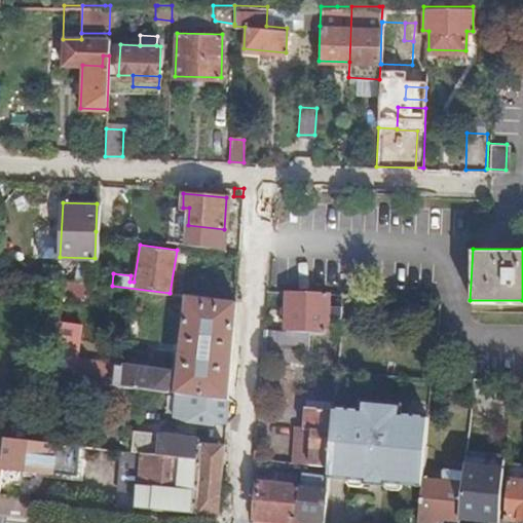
[(95,284),(95,271),(75,269),(74,282),(95,284)]
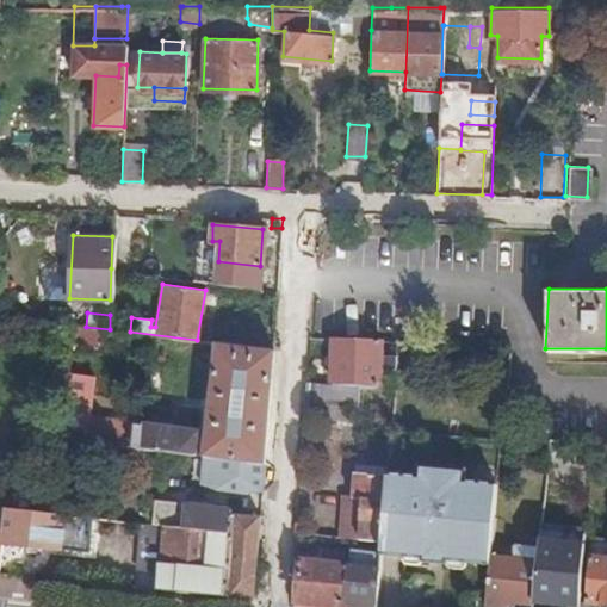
[(397,340),(409,340),(410,323),(392,322),(391,340),(397,340)]
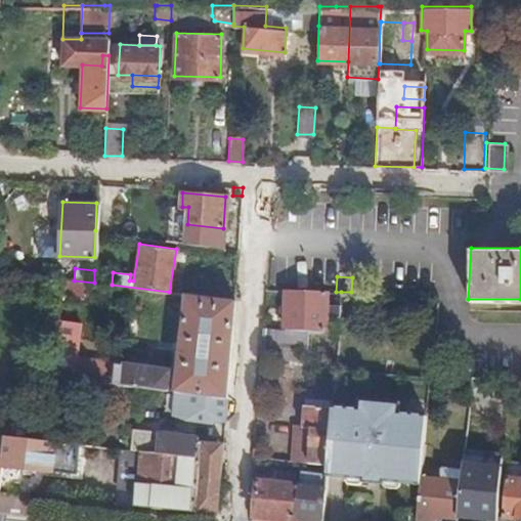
[(324,318),(339,318),(340,303),(326,303),(327,291),(287,290),(284,327),(323,330),(324,318)]
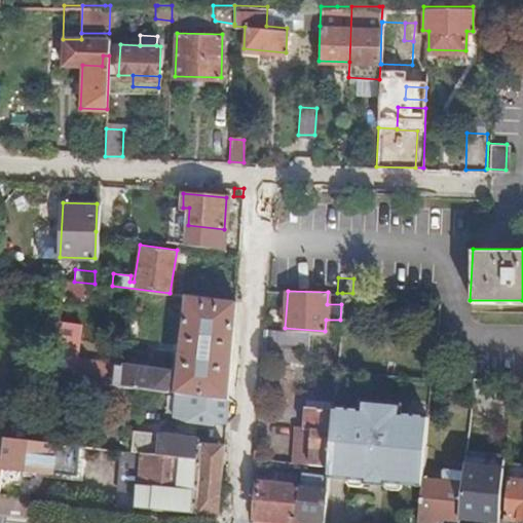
[(226,397),(234,302),(185,295),(176,390),(187,391),(226,397)]
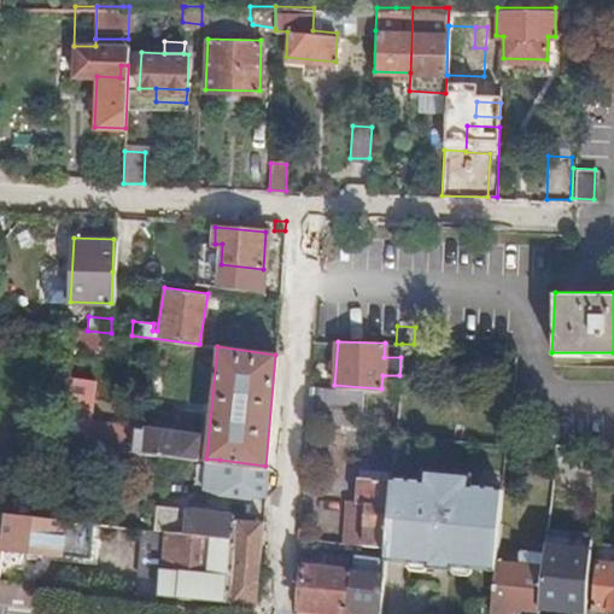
[(308,385),(305,421),(357,426),(360,390),(308,385)]
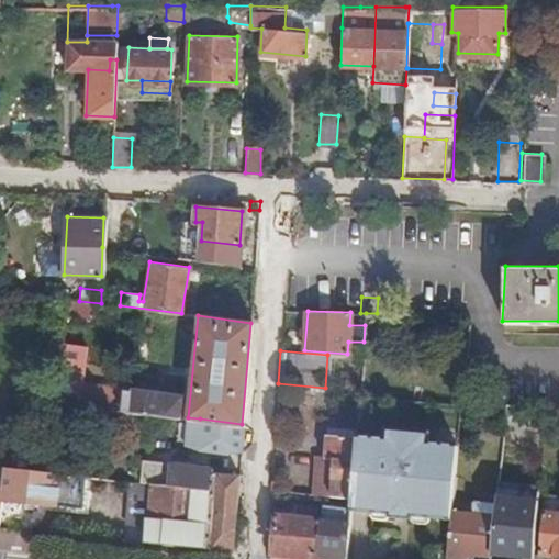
[(97,390),(55,387),(53,401),(58,402),(94,406),(97,390)]
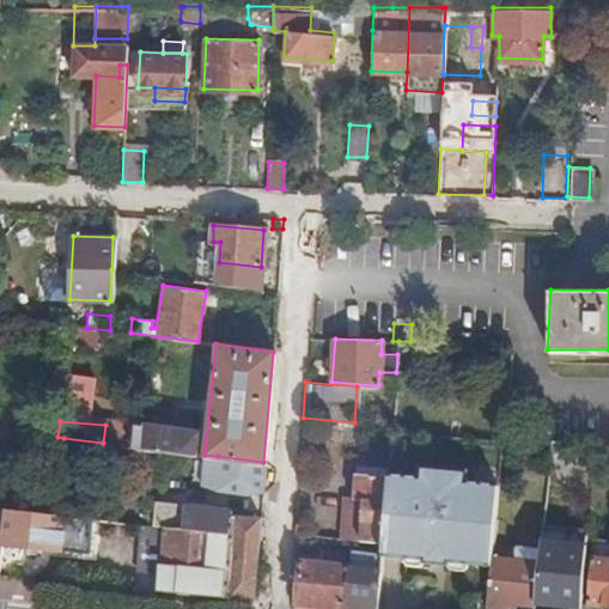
[(139,448),(194,454),(196,430),(144,422),(144,425),(133,424),(133,428),(105,425),(103,443),(119,445),(139,448)]
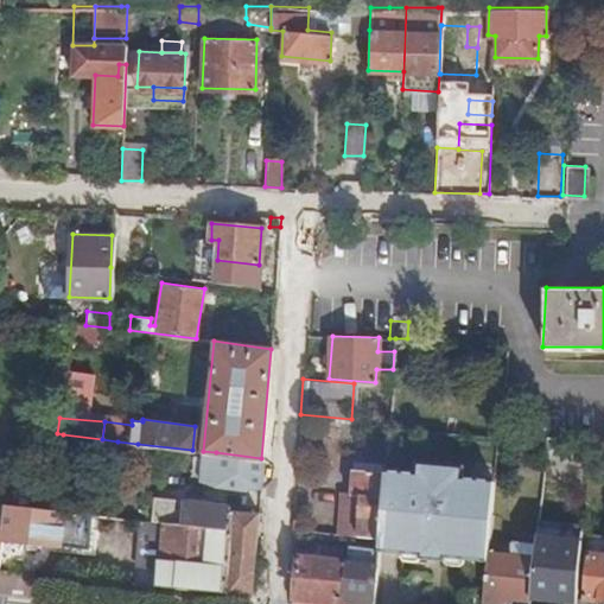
[(299,425),(298,442),(316,443),(316,447),(332,449),(335,423),(318,420),(318,426),(299,425)]
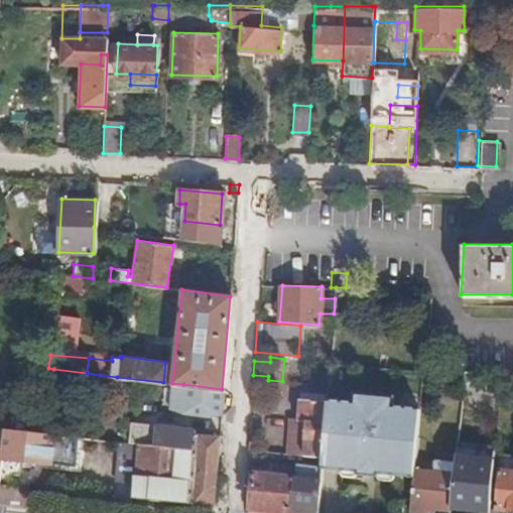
[(114,397),(117,377),(100,375),(98,395),(114,397)]
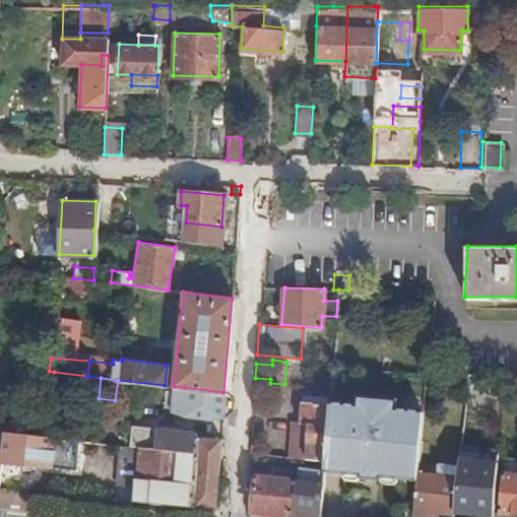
[(184,401),(185,387),(174,386),(173,386),(172,394),(176,400),(184,401)]
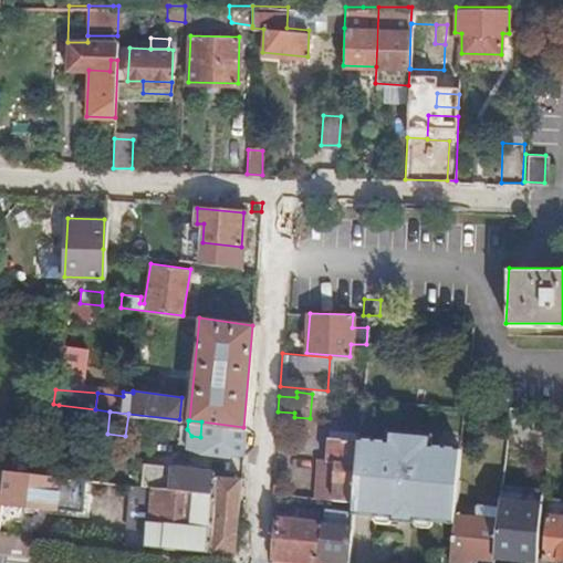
[(241,454),(243,427),(201,421),(200,437),(198,451),(229,456),(229,451),(241,454)]
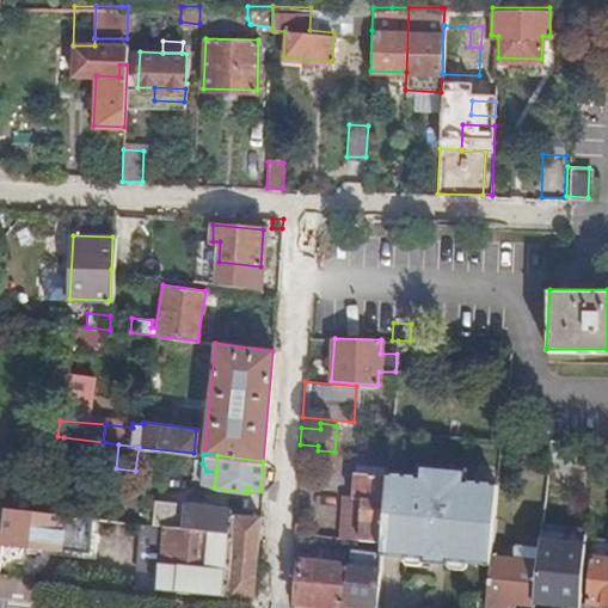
[(490,562),(491,553),(497,484),(465,480),(465,470),(421,465),(419,476),(387,473),(387,474),(381,540),(403,542),(403,553),(421,556),(447,558),(490,562)]
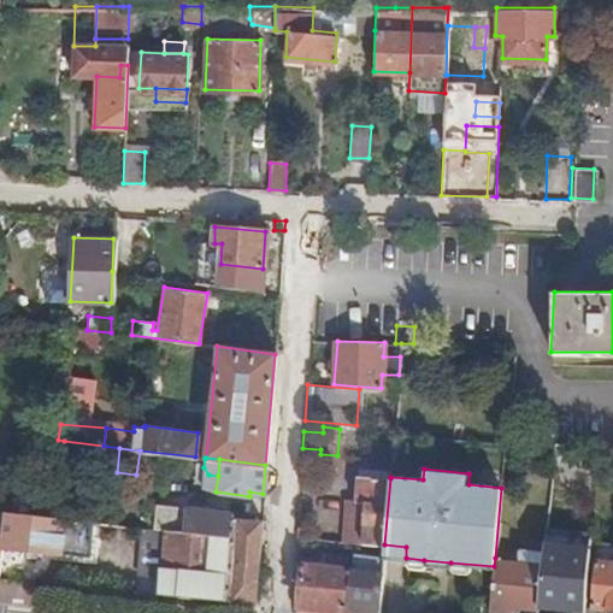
[(361,544),(384,546),(384,544),(390,478),(358,476),(355,500),(365,501),(361,544)]
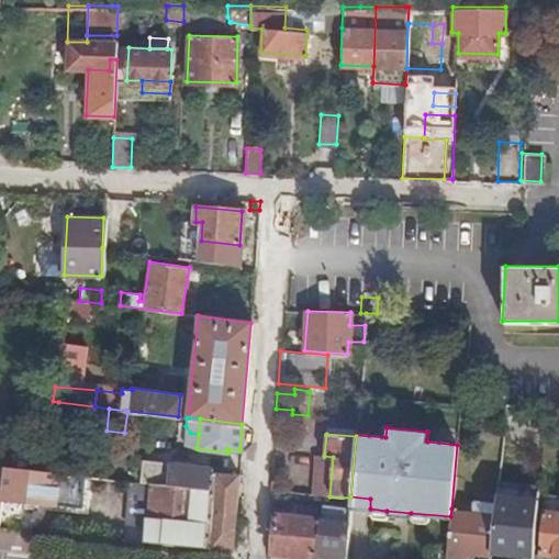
[(34,472),(46,473),(49,449),(36,447),(34,472)]
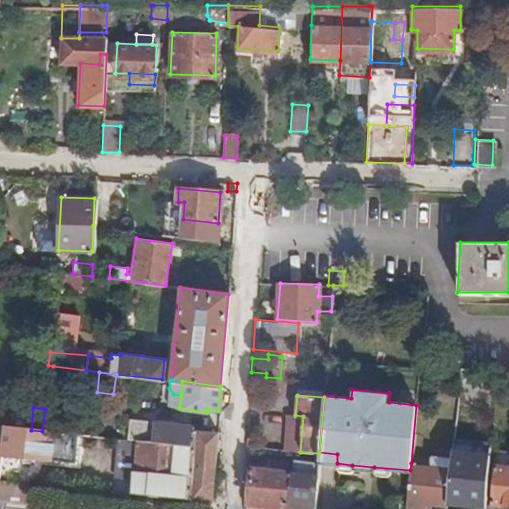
[(152,442),(155,422),(155,416),(142,415),(139,440),(152,442)]
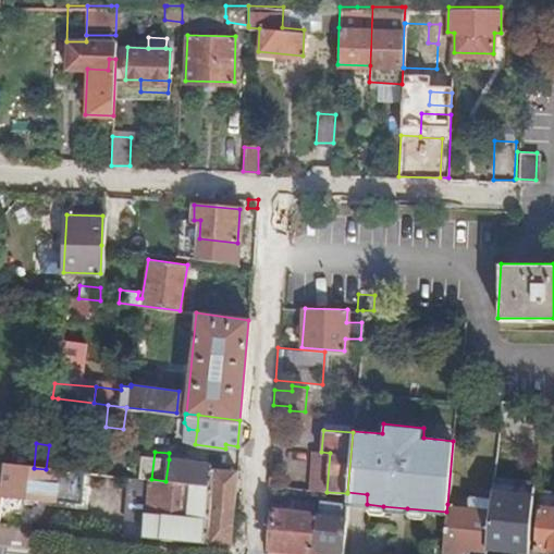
[(231,544),(236,471),(219,469),(219,464),(169,459),(165,481),(208,484),(204,542),(231,544)]
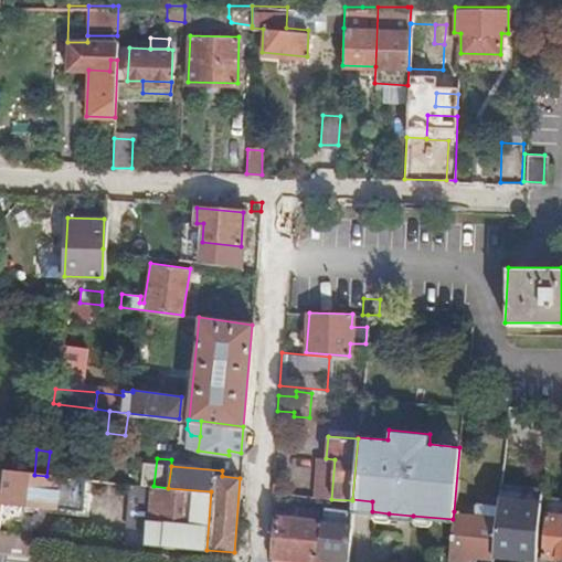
[(0,492),(0,501),(54,507),(56,491),(69,492),(70,478),(46,476),(34,475),(7,472),(6,479),(2,479),(0,492)]
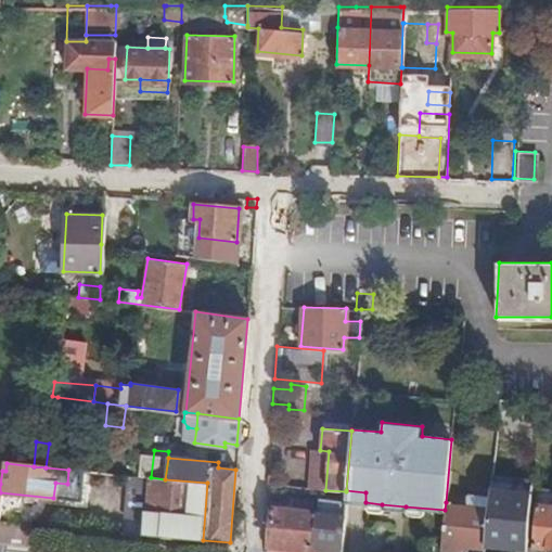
[(124,516),(141,517),(144,477),(126,475),(124,516)]
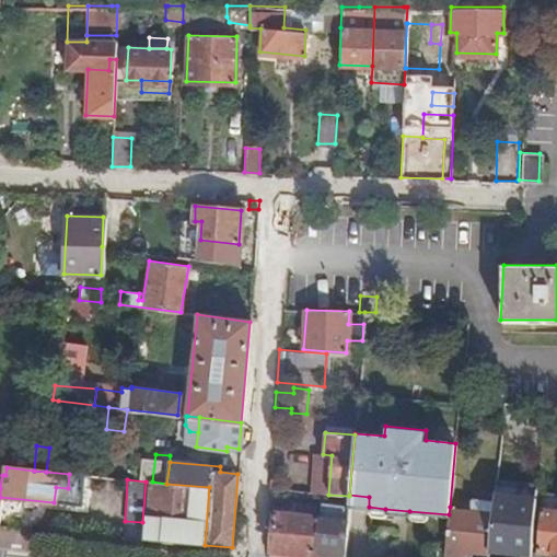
[(141,538),(205,545),(209,487),(166,484),(152,482),(146,482),(142,522),(141,538)]
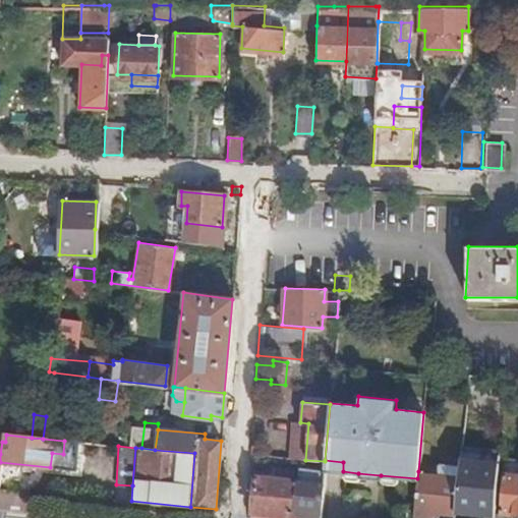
[(454,511),(494,515),(495,511),(500,455),(461,451),(458,476),(454,511)]
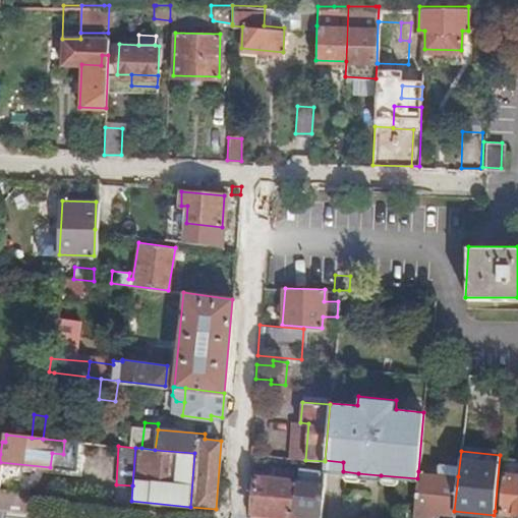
[(503,472),(517,473),(517,457),(505,456),(503,472)]
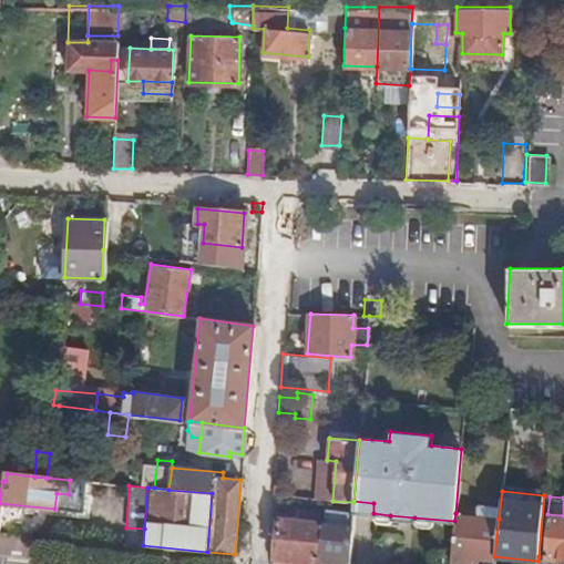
[(354,502),(352,512),(373,513),(373,503),(354,501),(354,502)]
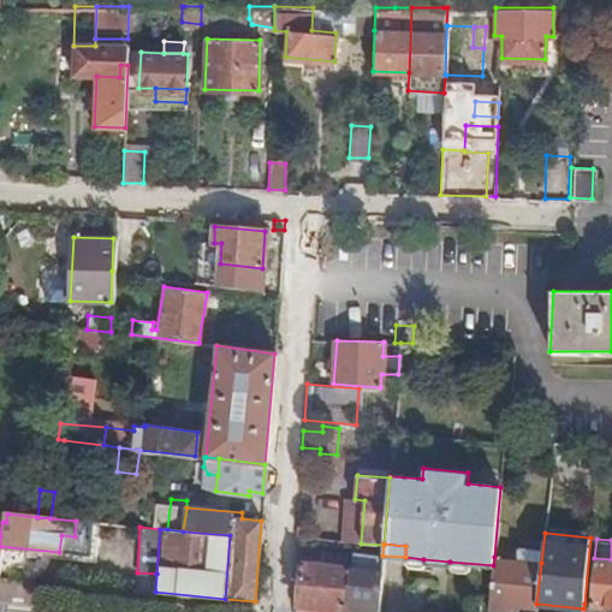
[(332,566),(346,568),(348,556),(321,552),(321,559),(332,560),(332,566)]
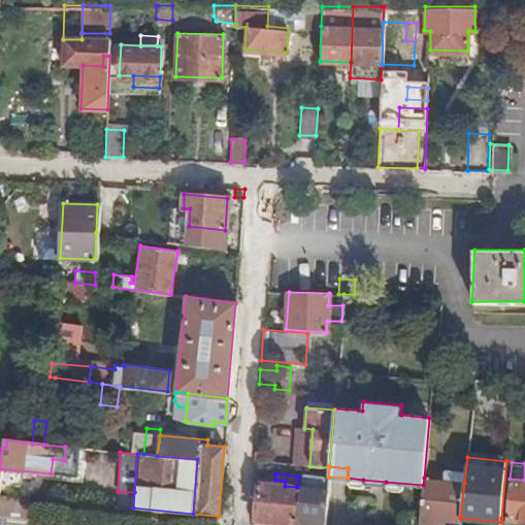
[(297,523),(317,524),(323,524),(328,479),(301,476),(300,488),(297,523)]
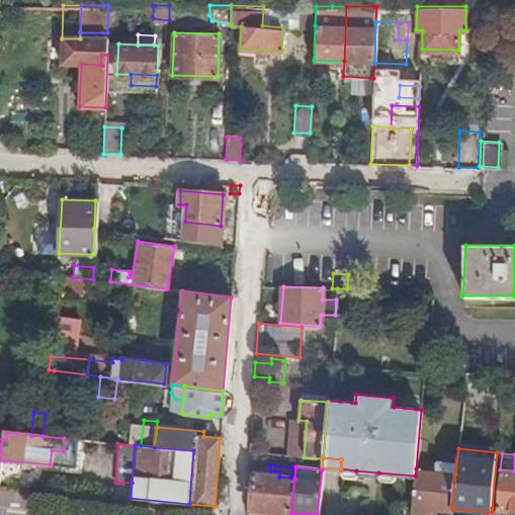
[(249,509),(291,513),(294,479),(291,478),(279,477),(279,471),(270,470),(252,468),(249,509)]
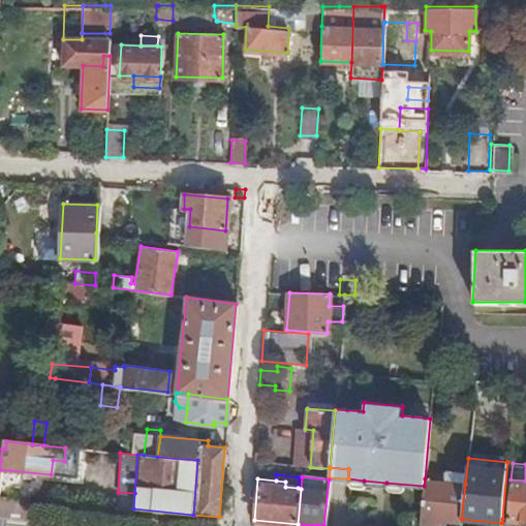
[(461,521),(461,519),(465,484),(425,478),(424,486),(420,523),(438,525),(439,520),(461,521)]
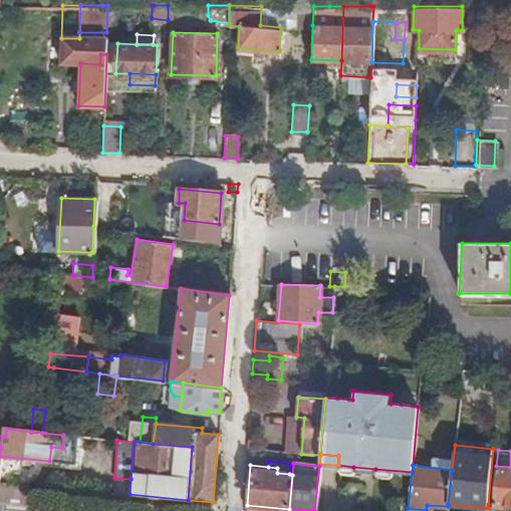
[(501,510),(500,506),(510,507),(510,467),(496,466),(493,505),(488,504),(487,508),(486,510),(501,510)]
